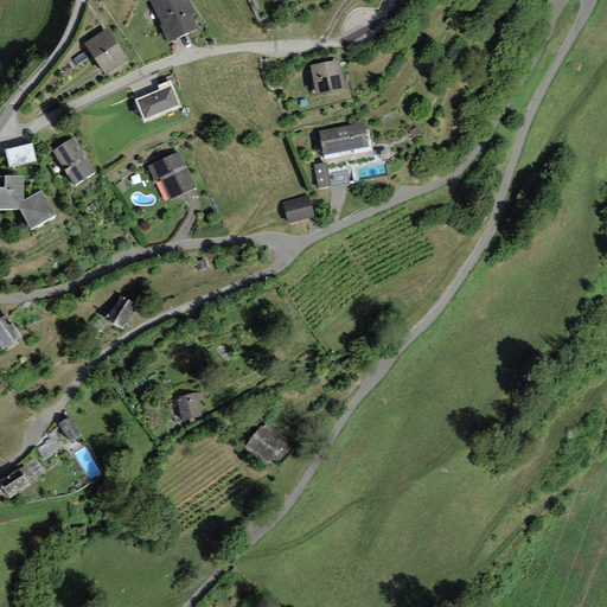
[(184,0),(149,0),(161,25),(160,26),(167,43),(198,29),(191,14),(196,13),(190,0),(185,2),(184,0)]
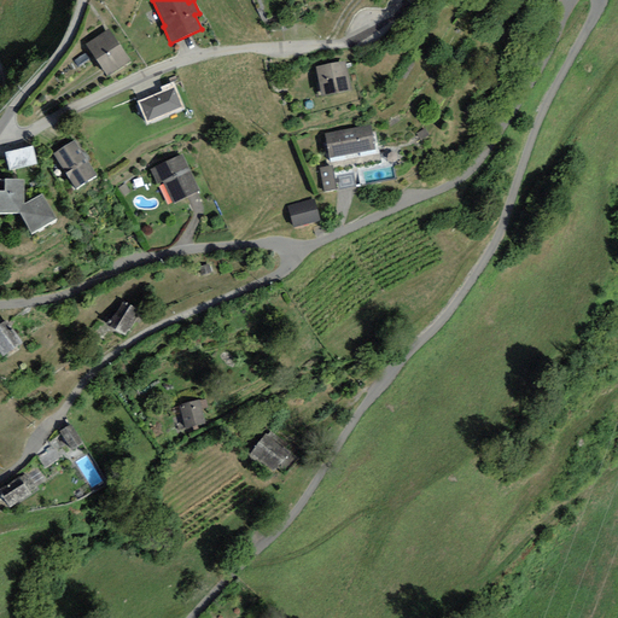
[(110,29),(86,44),(108,77),(132,62),(110,29)]
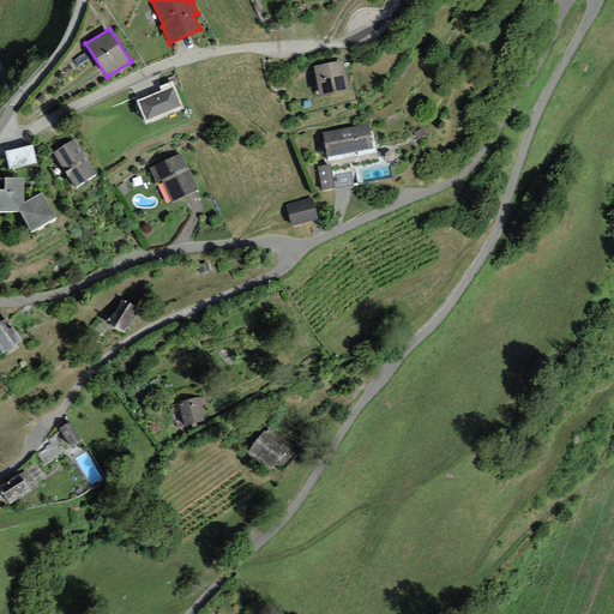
[(313,67),(320,97),(350,91),(343,60),(313,67)]
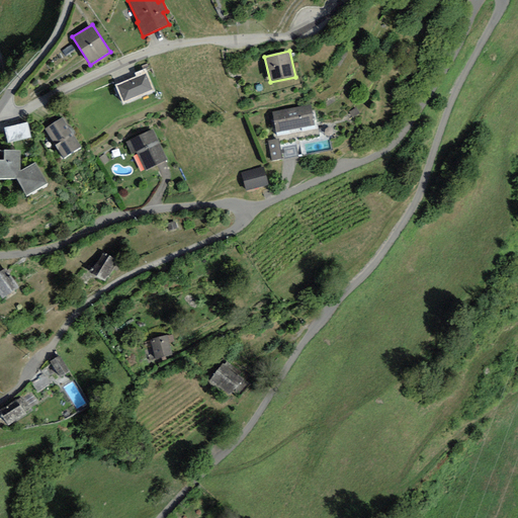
[(137,77),(115,85),(122,104),(155,90),(146,69),(135,73),(137,77)]
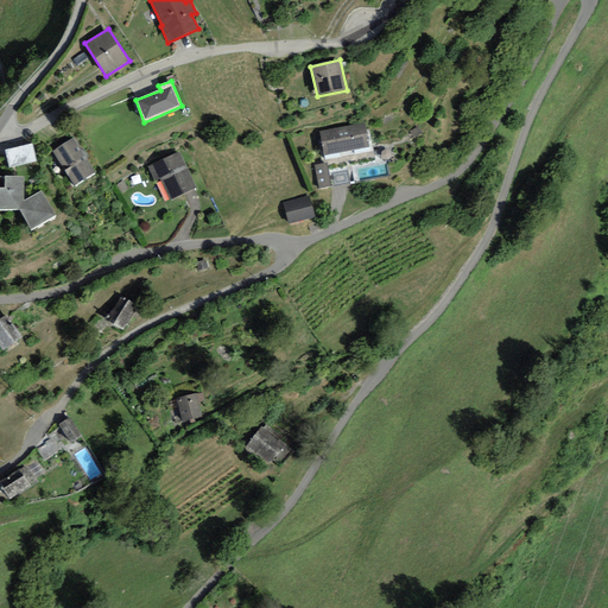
[(365,122),(320,131),(323,156),(369,147),(365,122)]
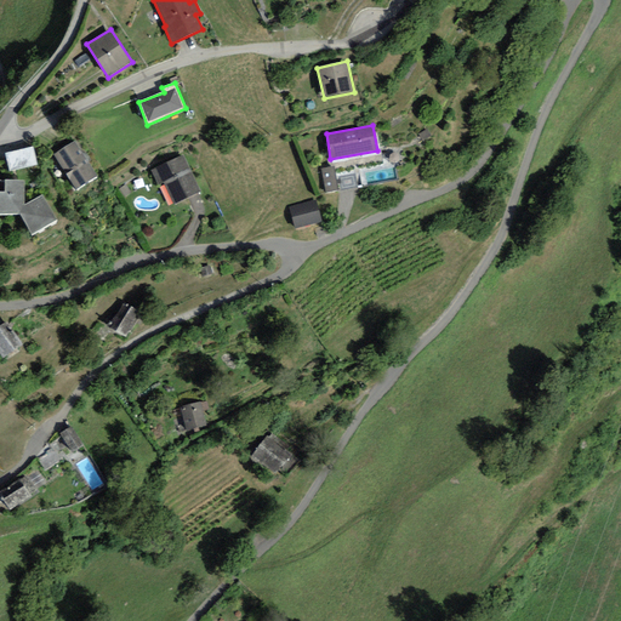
[(74,141),(53,155),(77,191),(97,176),(74,141)]
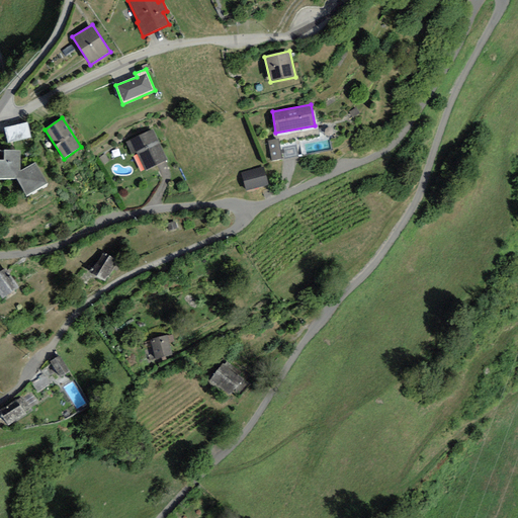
[(28,122),(4,127),(8,143),(31,138),(28,122)]
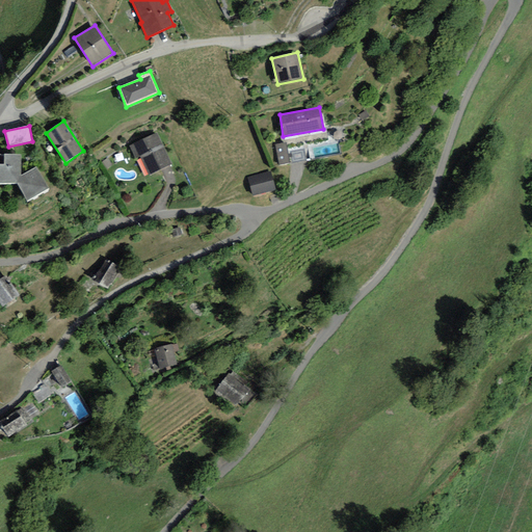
[(157,132),(129,145),(135,158),(140,156),(150,175),(173,164),(157,132)]
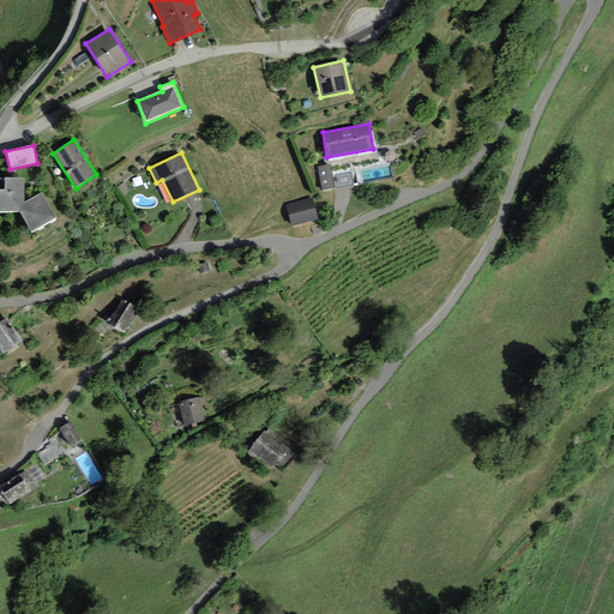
[(330,164),(317,167),(321,191),(335,187),(330,164)]
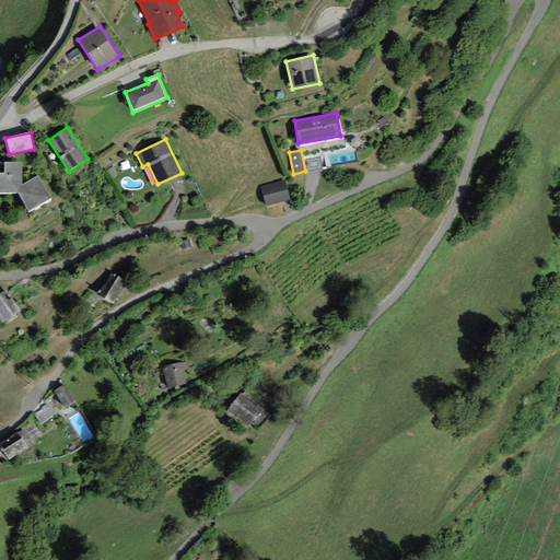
[(22,163),(0,162),(0,193),(18,193),(28,211),(51,198),(38,176),(22,185),(22,163)]
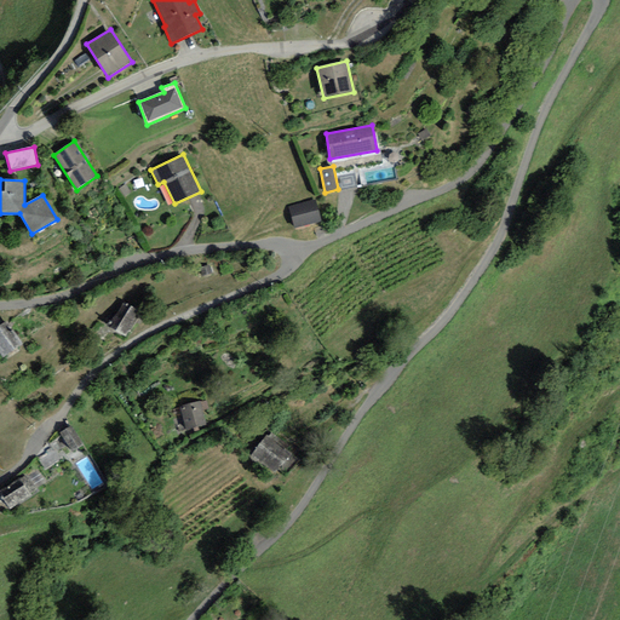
[(316,200),(288,206),(294,229),(322,222),(316,200)]
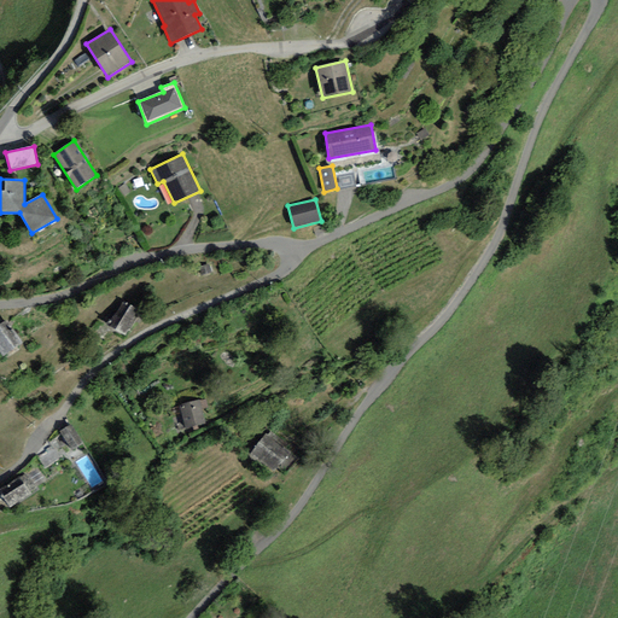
[(139,310),(123,301),(108,325),(124,336),(139,310)]
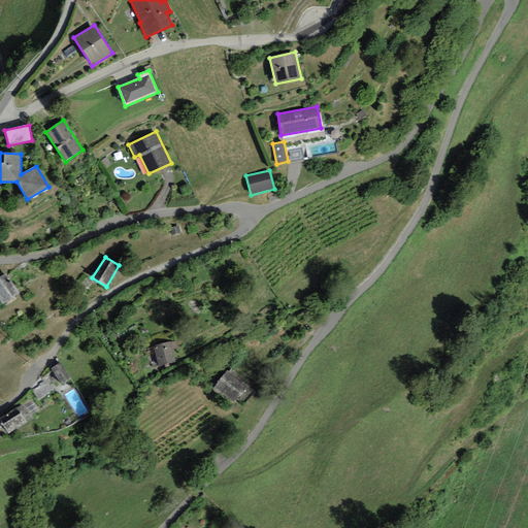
[(5,273),(0,276),(0,300),(3,304),(19,293),(5,273)]
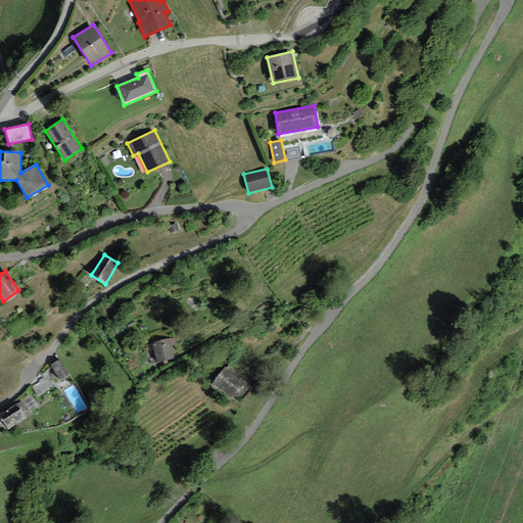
[(169,338),(151,343),(156,364),(174,359),(171,346),(169,338)]
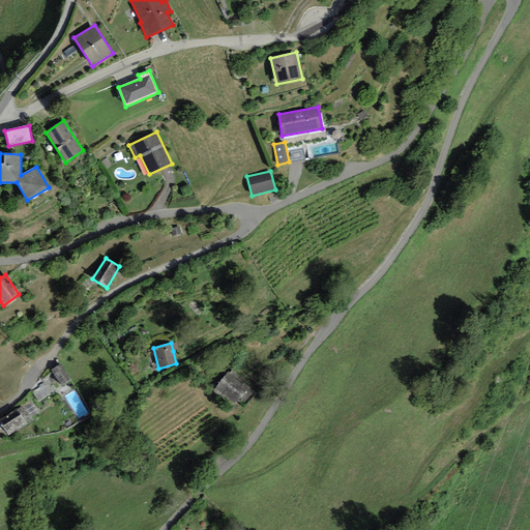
[(61,364),(51,370),(60,386),(70,380),(61,364)]
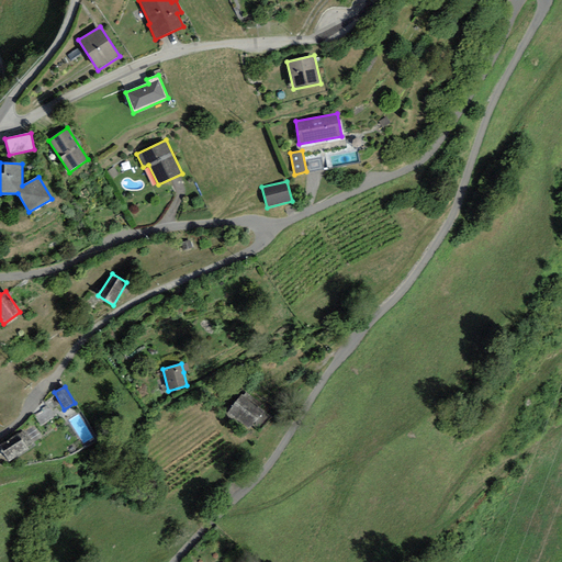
[(261,404),(246,392),(243,395),(242,394),(227,413),(249,430),(265,413),(258,407),(261,404)]
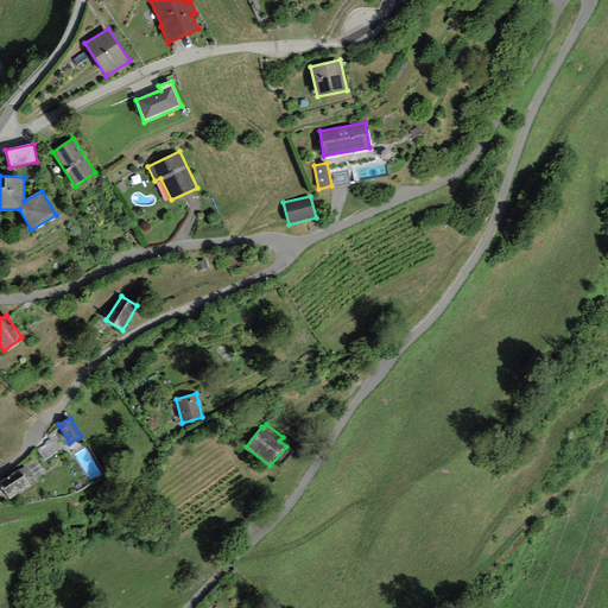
[(42,448),(45,457),(54,454),(50,444),(42,448)]
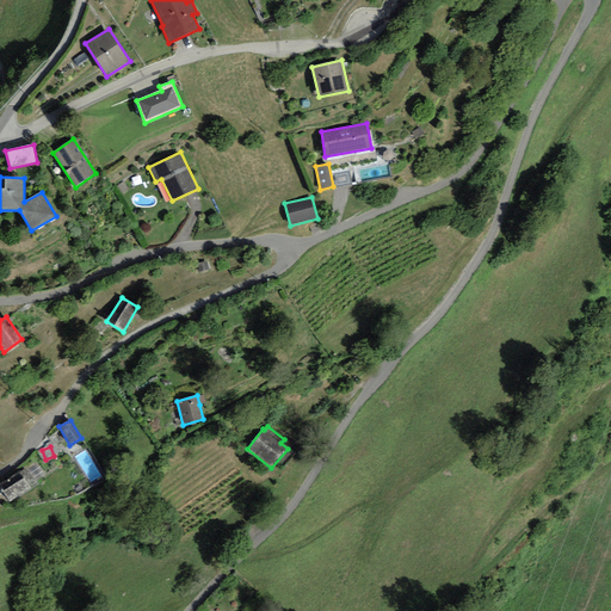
[(26,468),(0,483),(0,487),(10,503),(37,485),(26,468)]
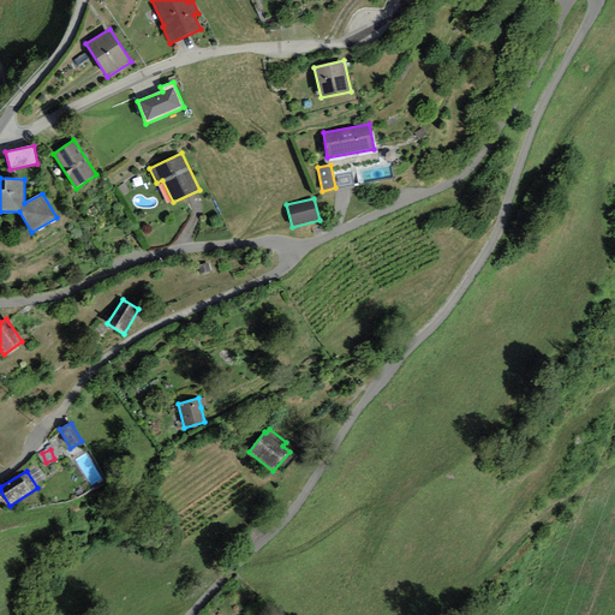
All buildings are outlined.
